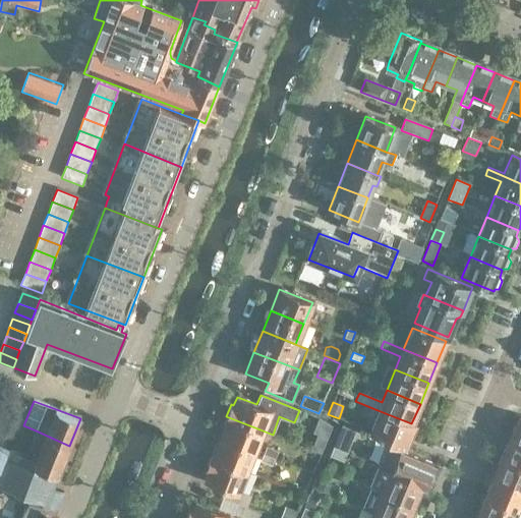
[(378,410),(369,432),(405,447),(414,424),(411,423),(378,410)]
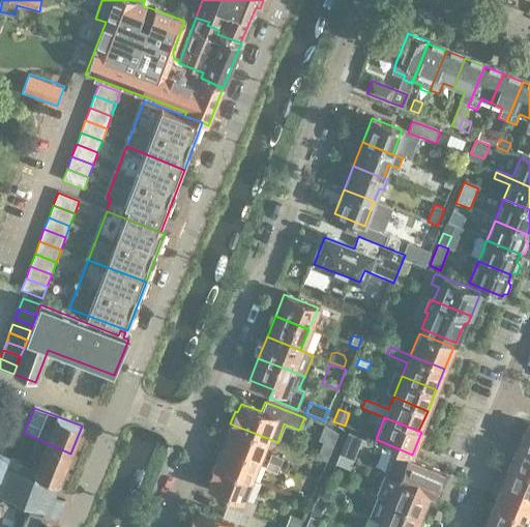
[(230,423),(222,444),(259,459),(267,438),(230,423)]
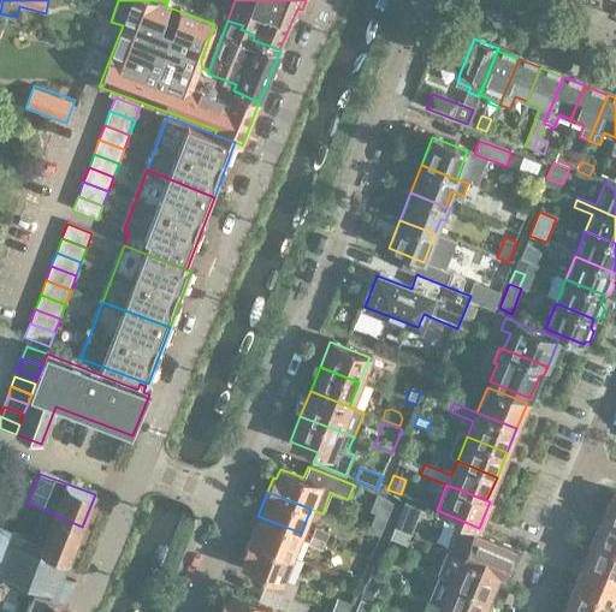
[(615,493),(604,518),(615,523),(615,493)]
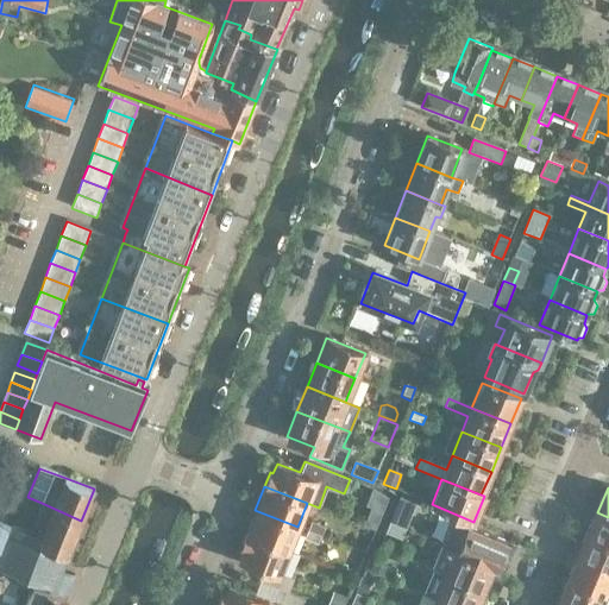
[(385,499),(376,492),(362,525),(372,530),(385,499)]
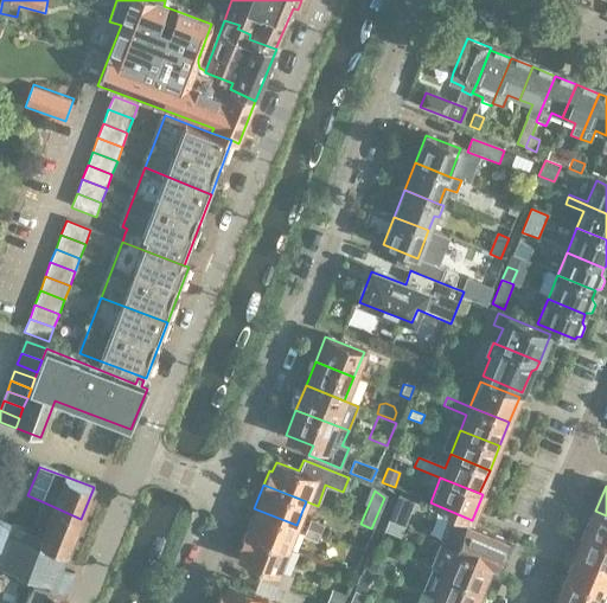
[(400,498),(389,521),(406,528),(415,504),(400,498)]
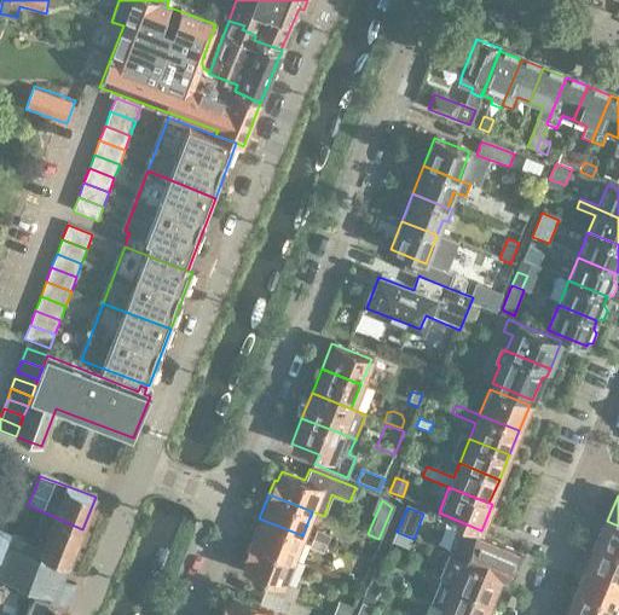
[(62,580),(82,529),(42,511),(32,535),(36,538),(35,543),(0,529),(0,578),(51,597),(50,601),(67,607),(75,586),(62,580)]
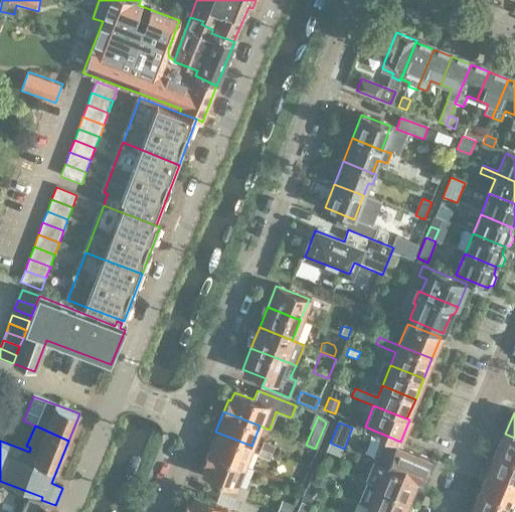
[(215,432),(207,452),(243,466),(251,446),(215,432)]
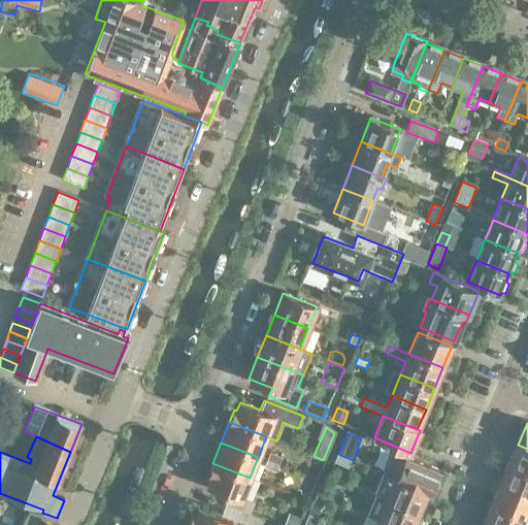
[(527,449),(518,445),(509,464),(527,471),(527,449)]
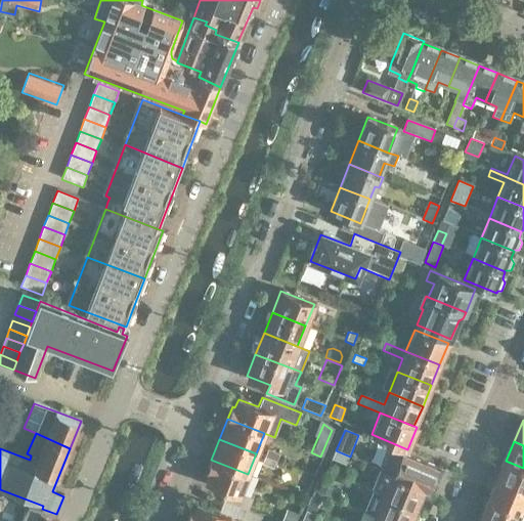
[(390,448),(382,470),(394,475),(424,488),(427,489),(435,468),(390,448)]
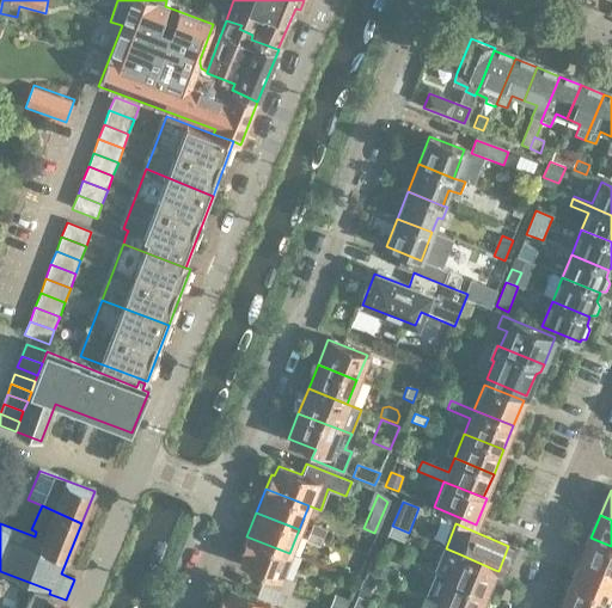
[(312,526),(310,534),(323,539),(326,530),(312,526)]
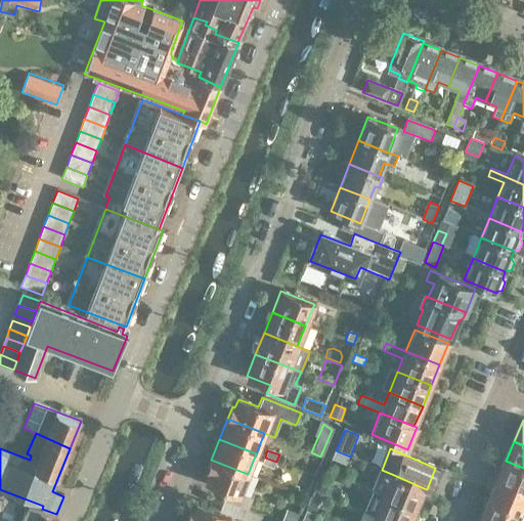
[(350,457),(336,450),(333,460),(346,465),(350,457)]
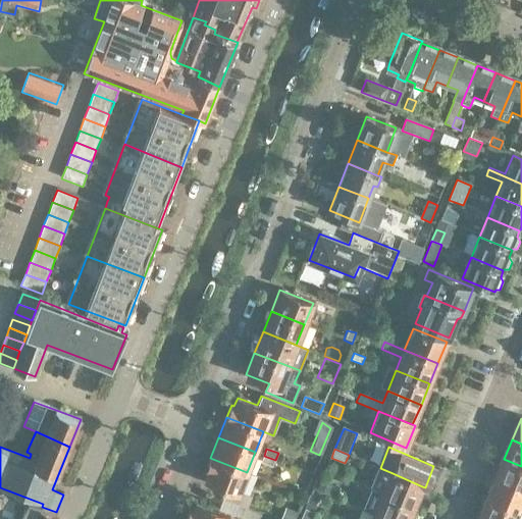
[(275,460),(264,456),(261,464),(272,468),(275,460)]
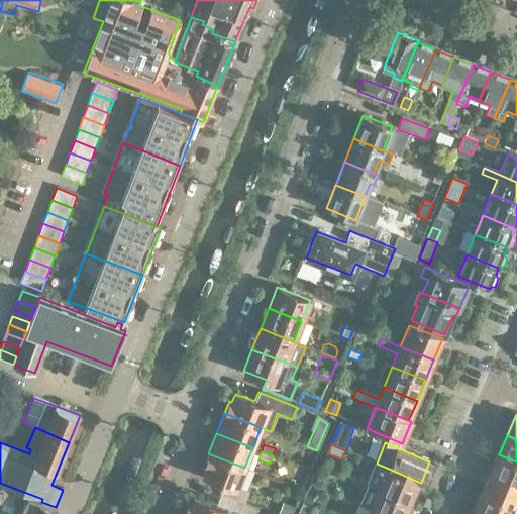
[(245,505),(249,493),(236,488),(244,468),(208,453),(203,466),(206,467),(202,475),(226,484),(222,495),(231,499),(245,505)]
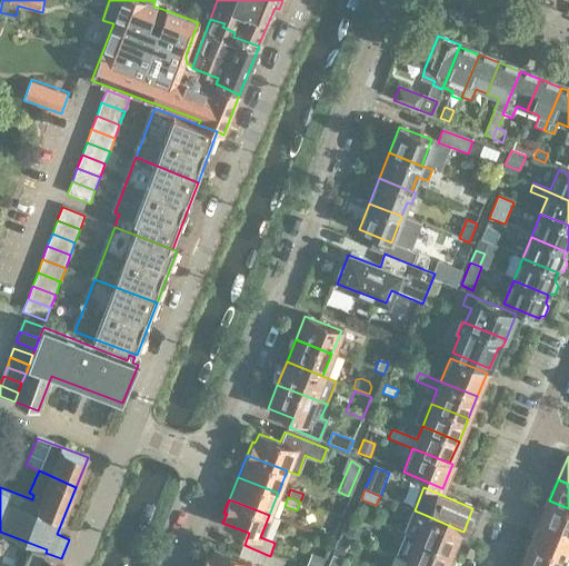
[(568,508),(549,500),(540,522),(568,534),(568,508)]
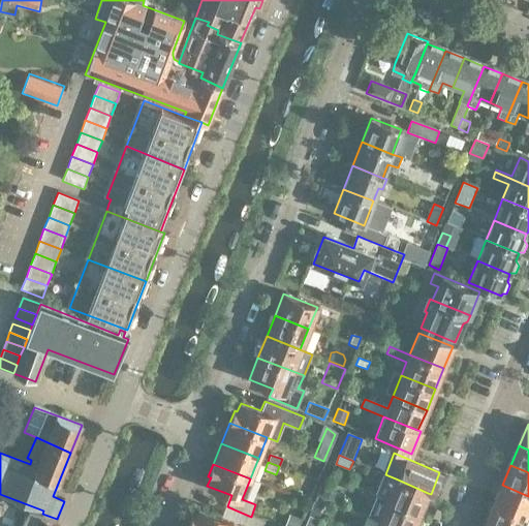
[(398,480),(385,474),(377,496),(386,499),(419,514),(428,493),(398,480)]
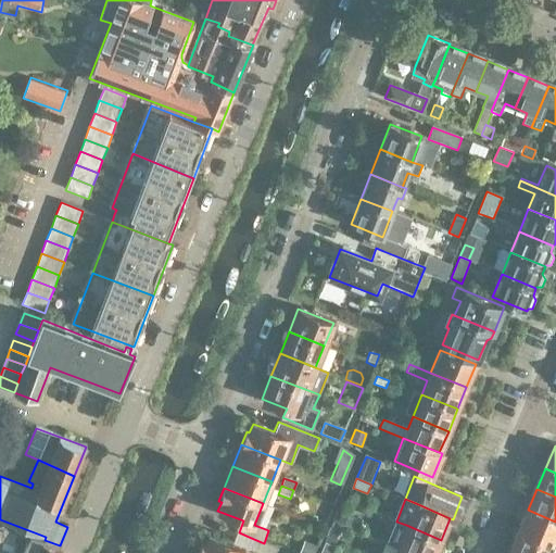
[(555,522),(528,510),(519,531),(552,544),(555,533),(555,532),(555,522)]
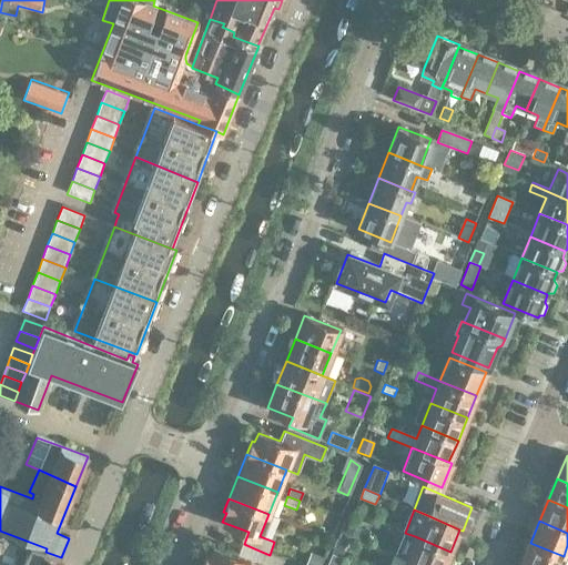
[(363,528),(350,524),(345,533),(358,538),(363,528)]
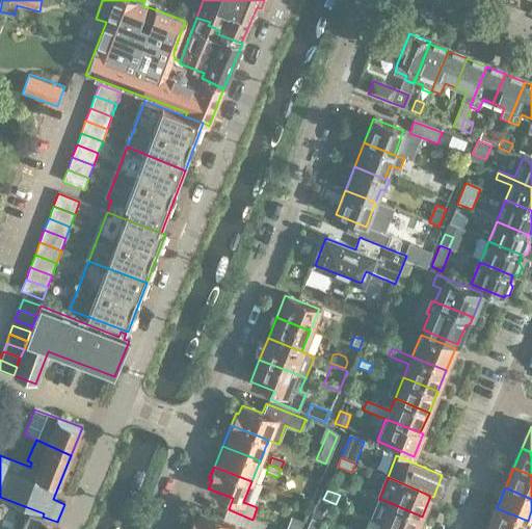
[(389,502),(379,523),(393,528),(416,528),(422,517),(389,502)]
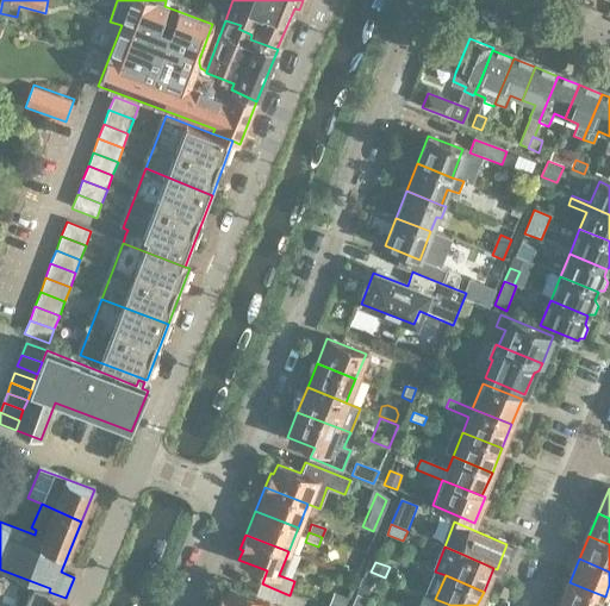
[(62,605),(66,598),(49,592),(33,586),(32,589),(0,576),(0,605),(62,605)]
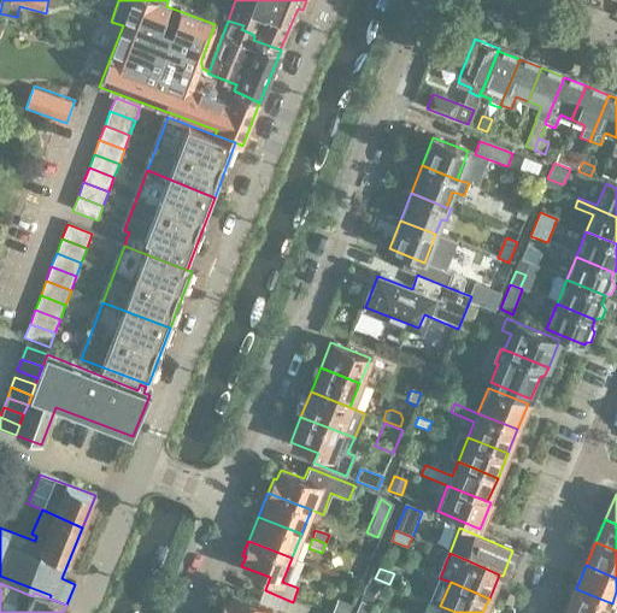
[(368,587),(362,601),(369,605),(375,590),(368,587)]
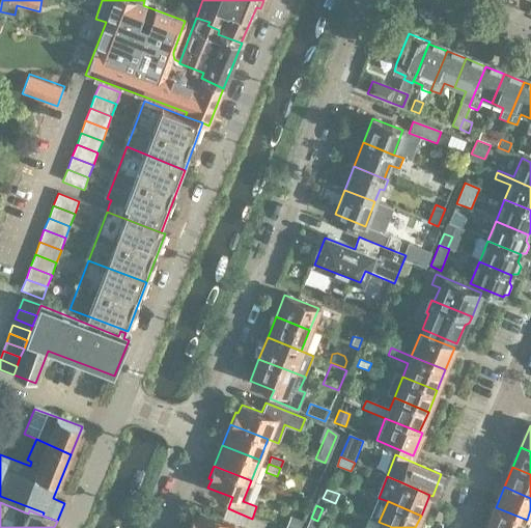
[(373,511),(363,507),(361,516),(369,519),(373,511)]
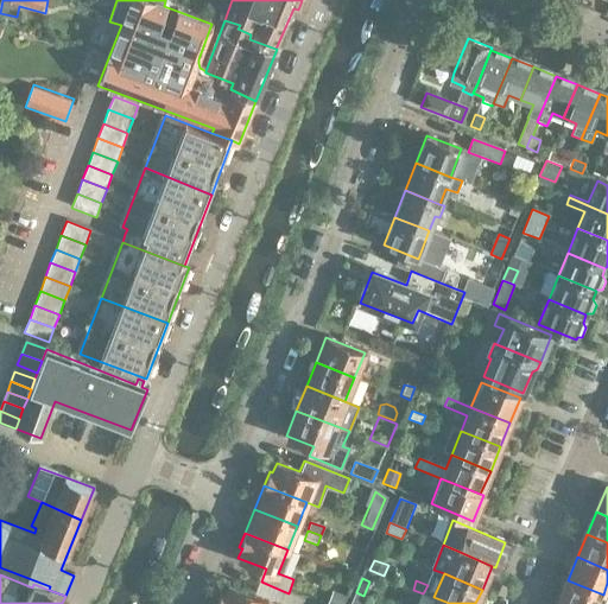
[(568,580),(558,603),(599,603),(603,595),(568,580)]
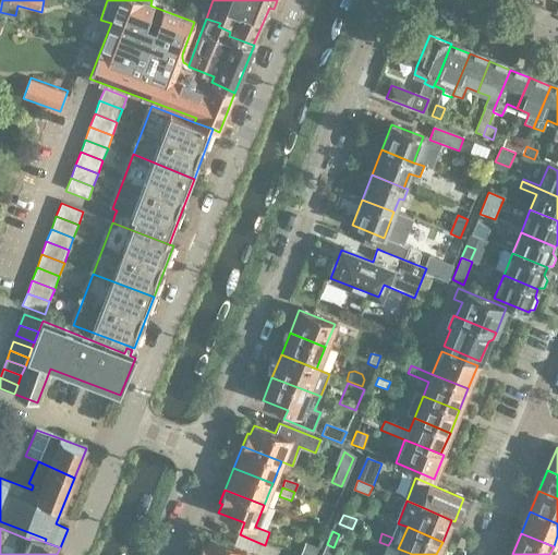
[(244,554),(245,552),(208,538),(205,546),(203,545),(199,554),(244,554)]
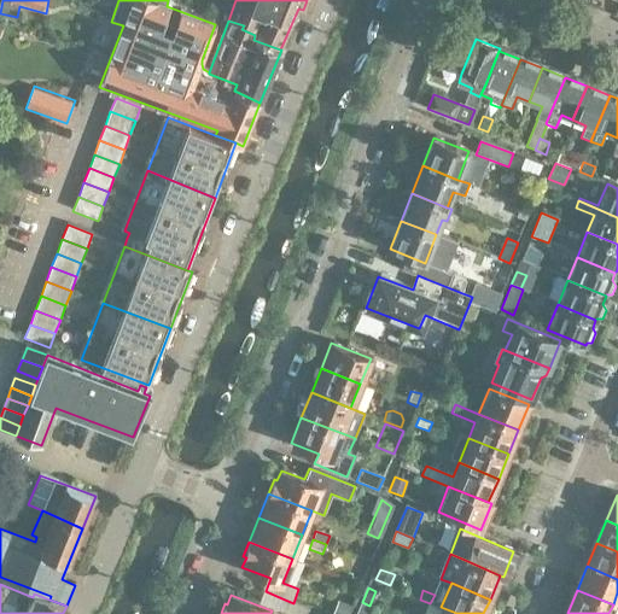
[(277,596),(272,610),(278,613),(281,613),(308,613),(310,609),(293,603),(277,596)]
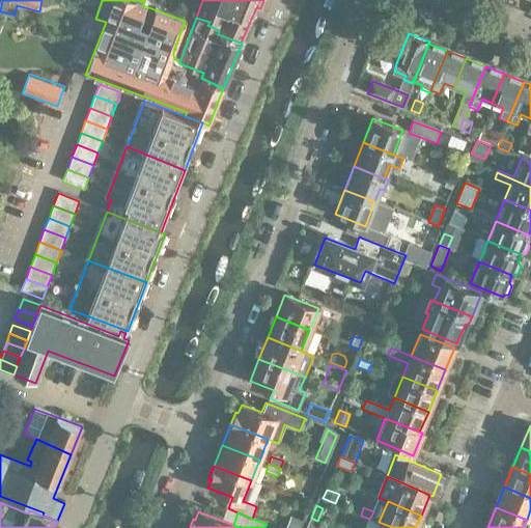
[(311,518),(309,517),(304,527),(317,527),(319,522),(317,521),(311,518)]
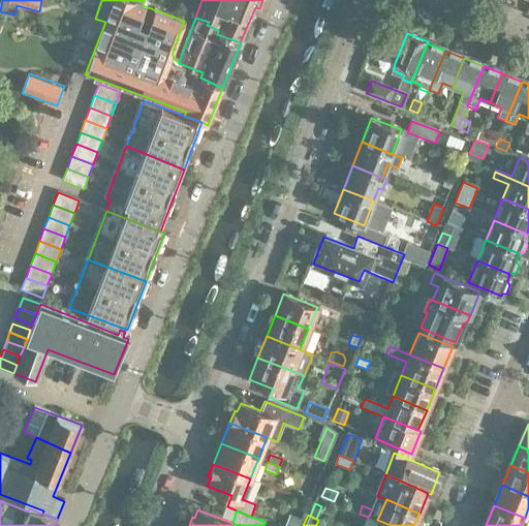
[(289,516),(285,525),(300,525),(302,521),(289,516)]
